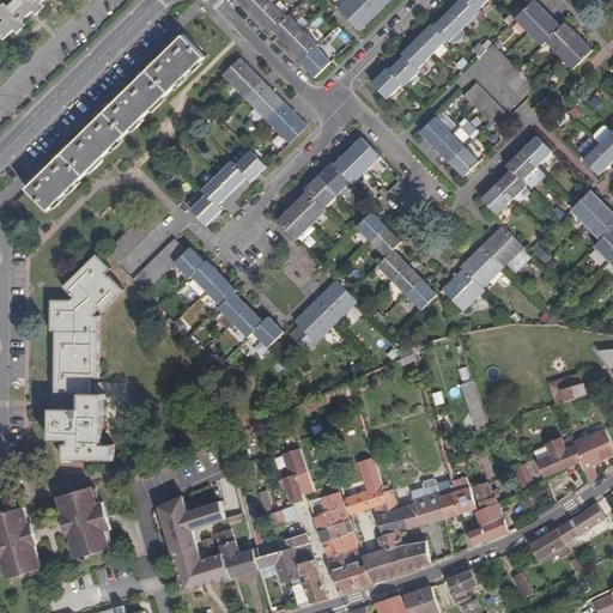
[(0,36),(4,40),(14,30),(18,34),(26,25),(23,22),(32,12),(36,16),(44,7),(42,4),(44,0),(14,0),(8,7),(5,4),(0,7),(0,14),(0,16),(0,36)]
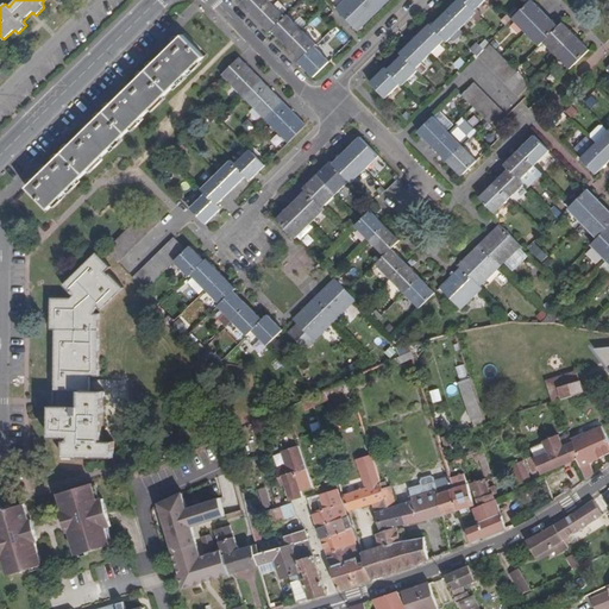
[(240,0),(243,1),(242,4),(270,32),(272,31),(301,61),(299,62),(314,77),(330,62),(315,46),(316,44),(288,16),(286,17),(269,0),(240,0)]
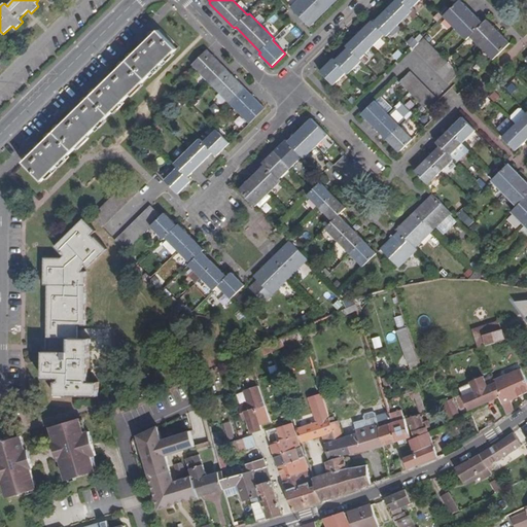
[(310,27),(337,0),(299,0),(291,7),(310,27)]
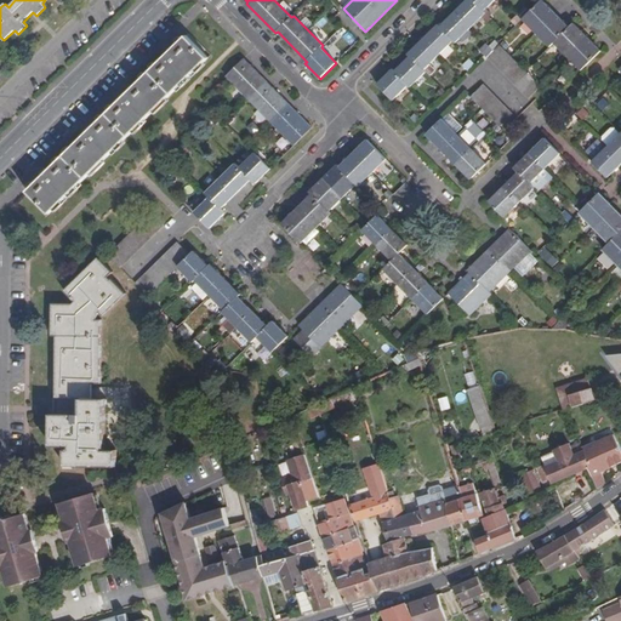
[(392,69),(377,84),(393,101),(409,86),(410,87),(427,72),(425,69),(454,41),(456,44),(486,13),(485,11),(495,0),(466,0),(440,27),(438,24),(408,53),(410,56),(396,72),(392,69)]
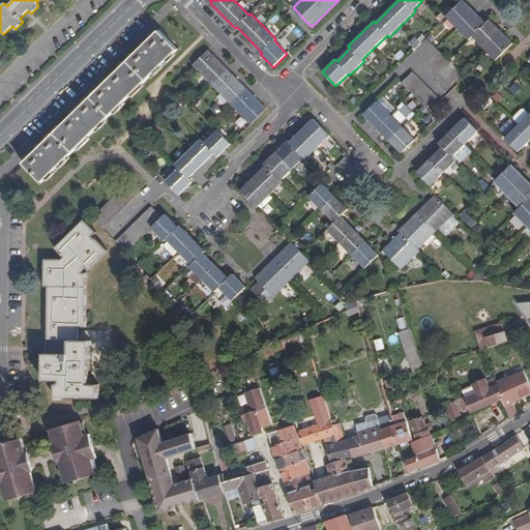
[(464,0),(462,0),(446,17),(470,40),(473,36),(497,60),(513,43),(490,20),(487,23),(464,0)]
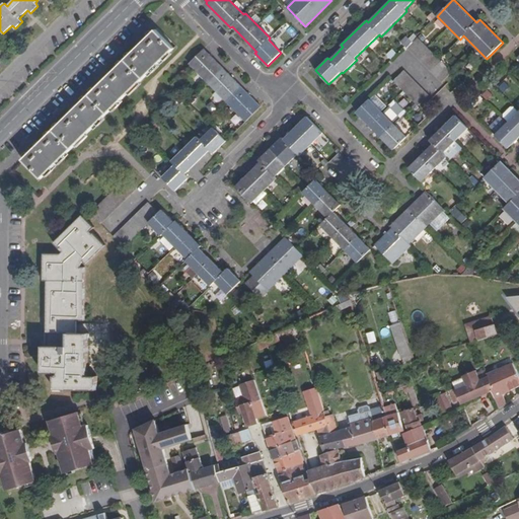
[(155,30),(23,160),(42,178),(173,49),(155,30)]
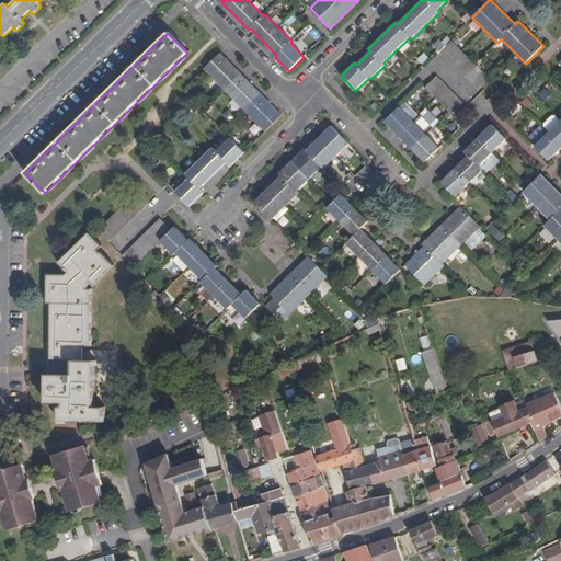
[(451,39),(439,52),(478,90),(490,78),(451,39)]
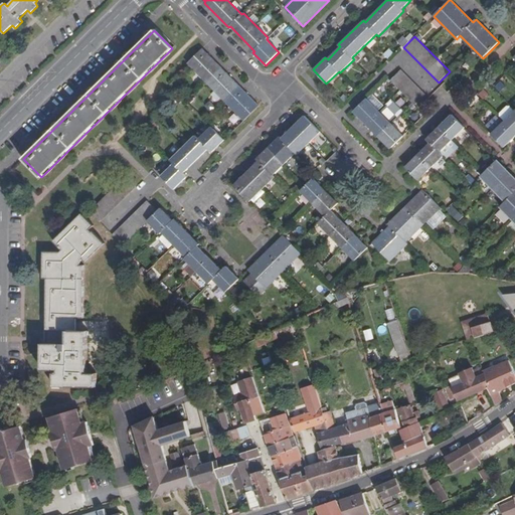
[(203,49),(188,64),(244,122),(259,106),(203,49)]
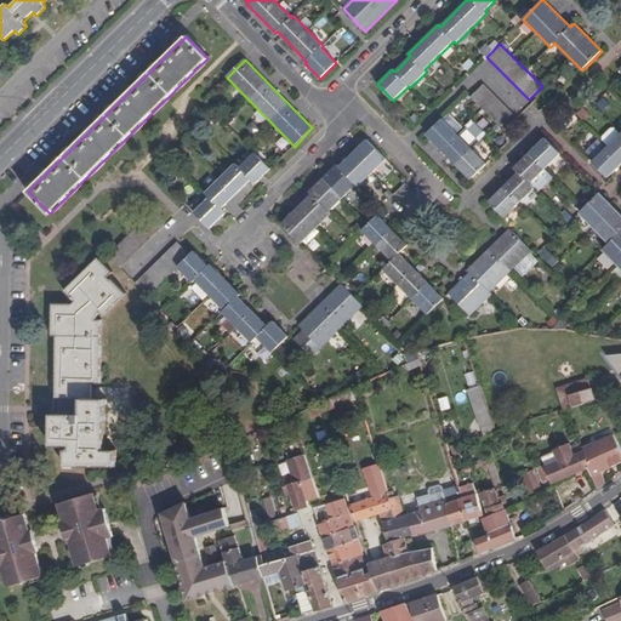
[(484,85),(472,97),(501,126),(513,114),(484,85)]
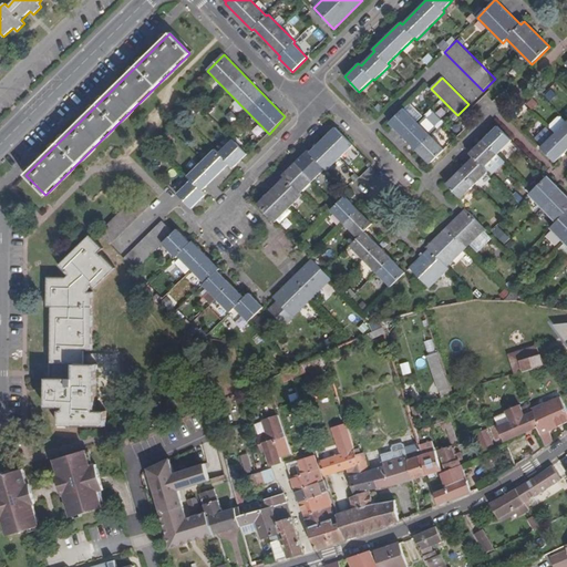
[(403,107),(389,123),(430,164),(444,150),(430,135),(436,127),(425,117),(419,123),(403,107)]
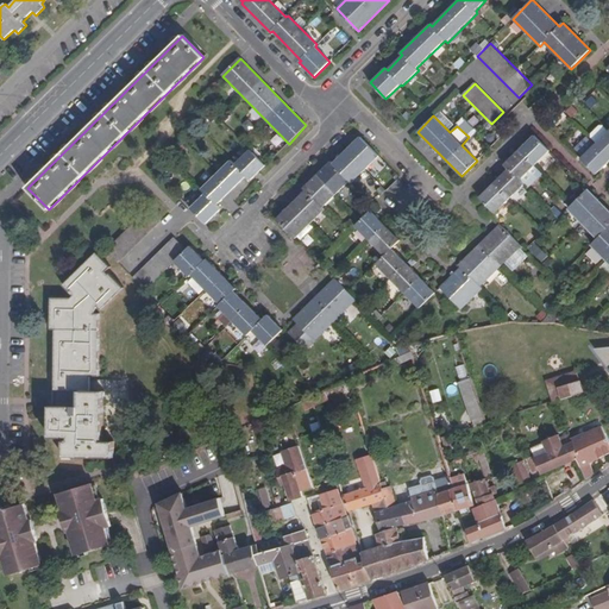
[(577,149),(584,156),(582,159),(597,175),(608,162),(608,127),(606,125),(602,125),(592,136),(592,138),(597,143),(595,145),(588,138),(577,149)]
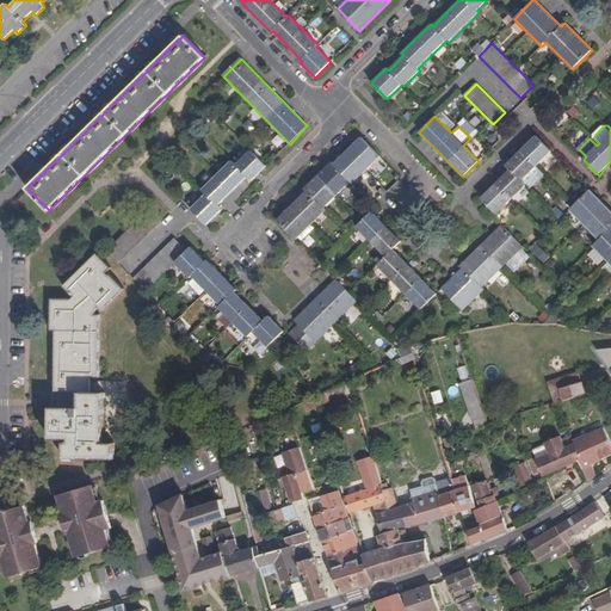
[(510,170),(481,198),(497,215),(526,185),(523,180),(551,152),(536,136),(506,165),(510,170)]
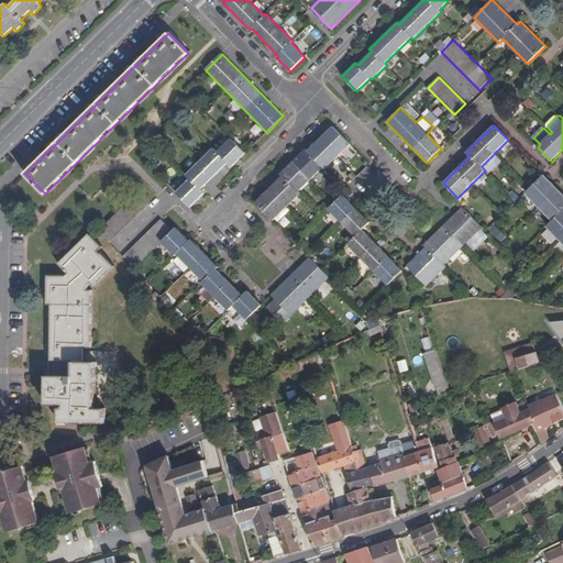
[(283,177),(256,203),(274,221),(301,194),(299,192),(323,168),(326,170),(351,144),(333,128),(308,152),(306,150),(280,175),(283,177)]
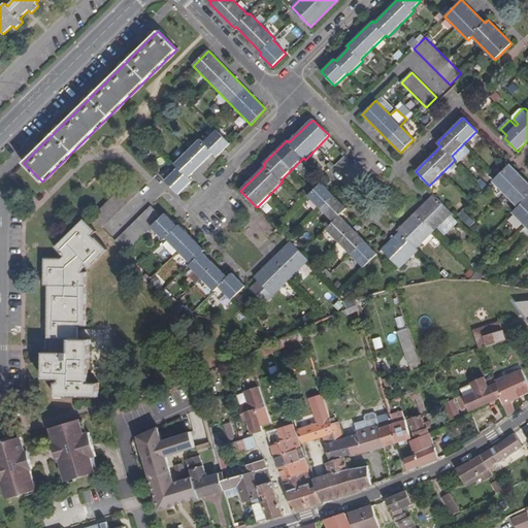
[(415,134),(419,127),(407,120),(402,128),(415,134)]
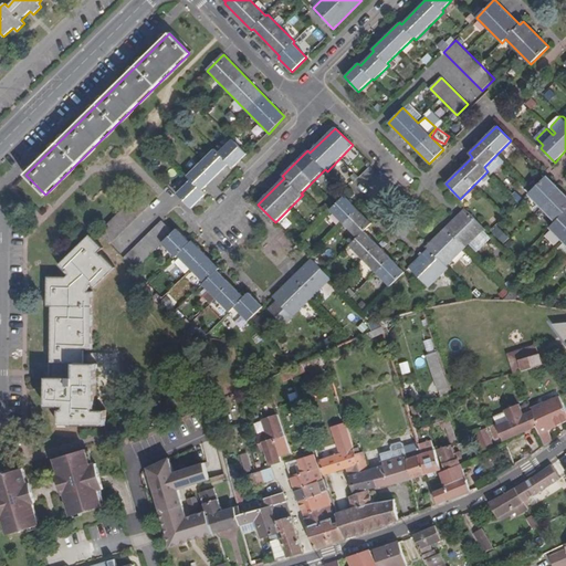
[(191,180),(177,194),(192,209),(206,195),(202,191),(229,165),(232,168),(247,154),(232,139),(219,153),(215,149),(188,177),(191,180)]
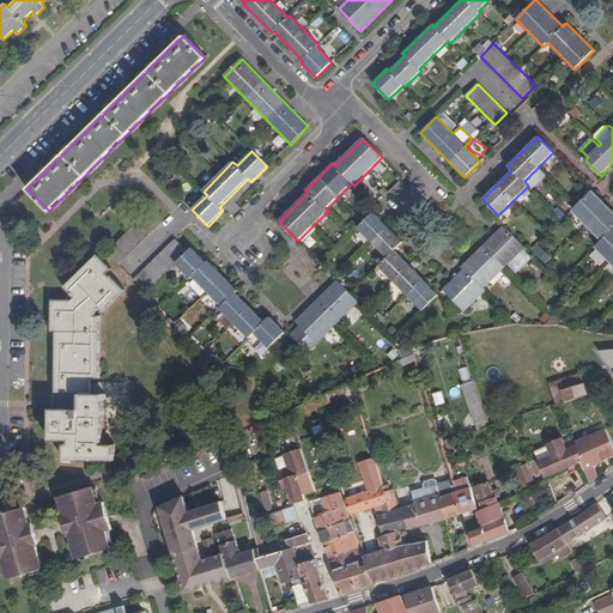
[(612,211),(593,190),(572,211),(601,241),(595,247),(598,249),(589,256),(600,267),(608,260),(612,265),(612,211)]
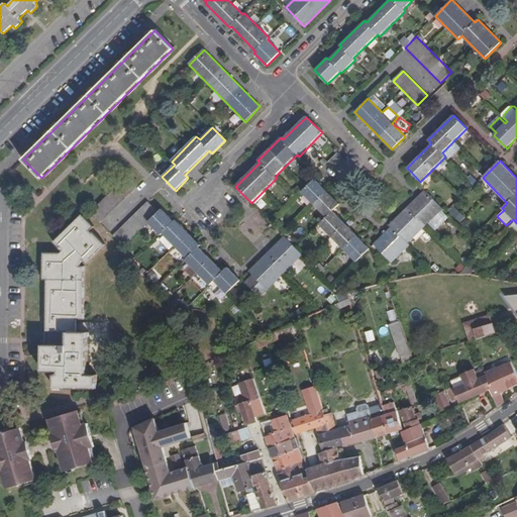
[(124,179),(91,213),(101,223),(135,189),(124,179)]
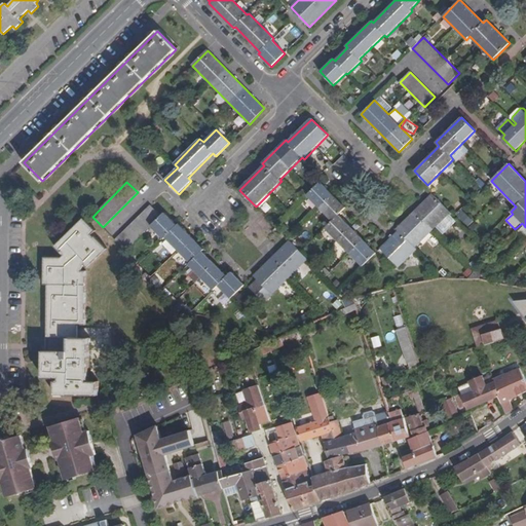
[(321,182),(307,195),(333,221),(325,229),(363,266),(376,253),(339,215),(345,208),(321,182)]
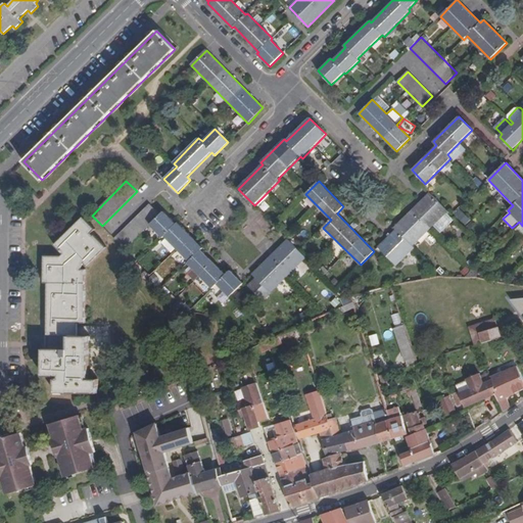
[(395,230),(378,247),(396,267),(415,248),(414,246),(448,212),(429,193),(393,228),(395,230)]
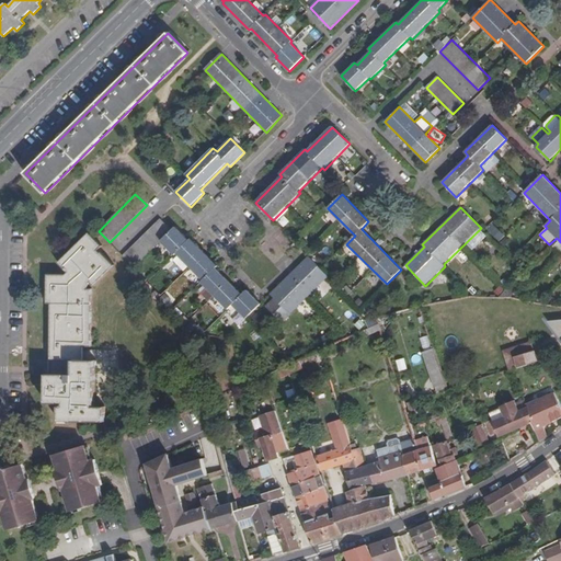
[(160,219),(123,255),(135,267),(160,242),(175,256),(176,254),(203,281),(201,284),(228,310),(232,306),(247,319),(261,304),(247,290),(242,295),(216,268),(218,266),(190,239),(189,240),(174,227),(171,230),(160,219)]
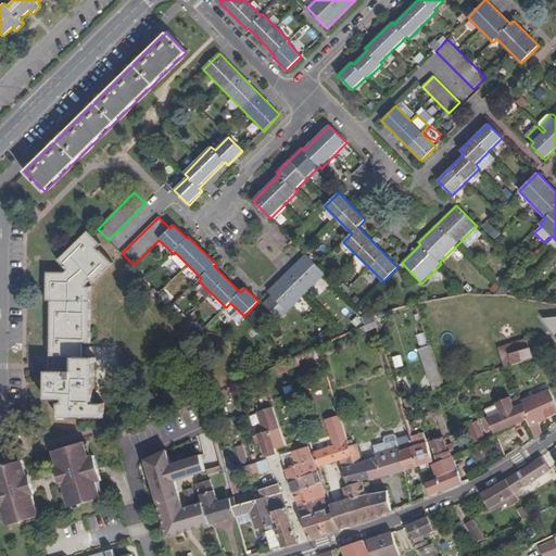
[(495,239),(501,234),(491,224),(485,229),(495,239)]
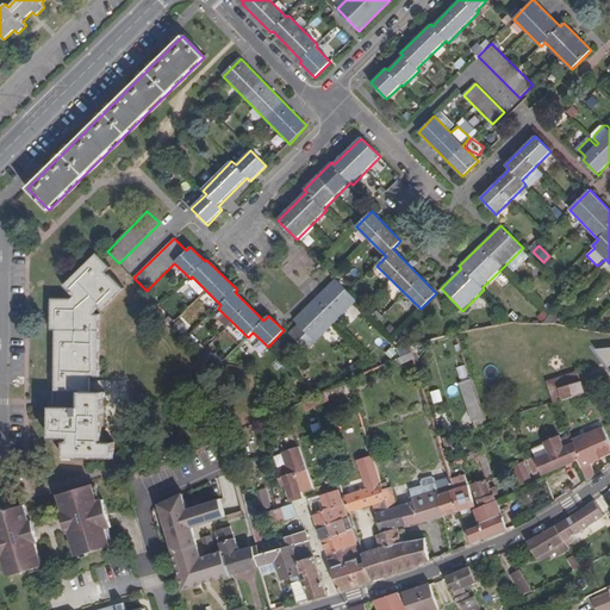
[(111,267),(98,253),(64,286),(73,297),(70,300),(51,299),(51,331),(55,331),(55,392),(79,393),(79,408),(50,408),(50,439),(70,439),(70,442),(64,443),(64,459),(114,459),(113,443),(105,442),(105,381),(91,381),(91,378),(99,377),(100,315),(95,313),(98,307),(101,310),(124,288),(111,274),(109,275),(106,272),(111,267)]
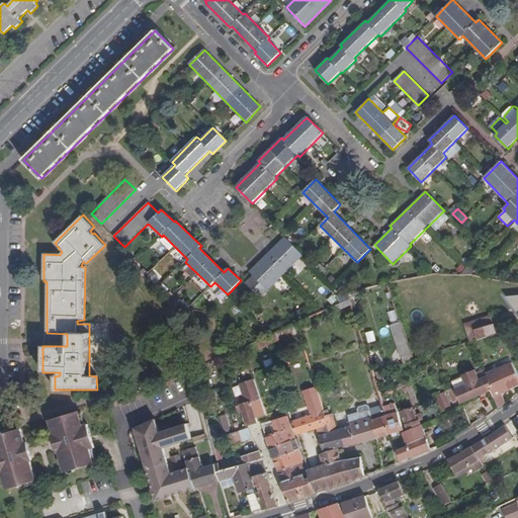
[(253,276),(246,282),(262,298),(270,291),(268,290),(303,256),(284,237),(249,272),(253,276)]
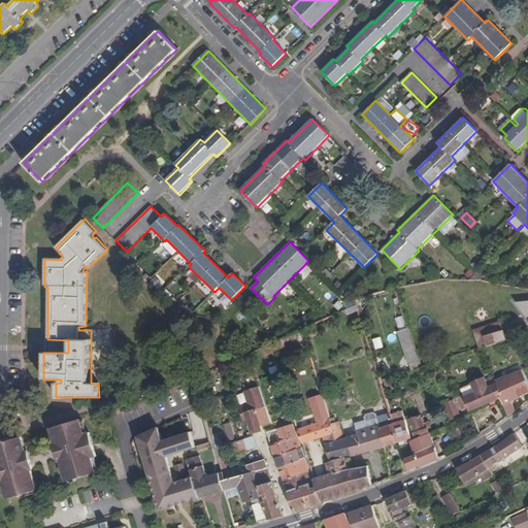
[(480,269),(469,279),(477,279),(484,273),(480,269)]
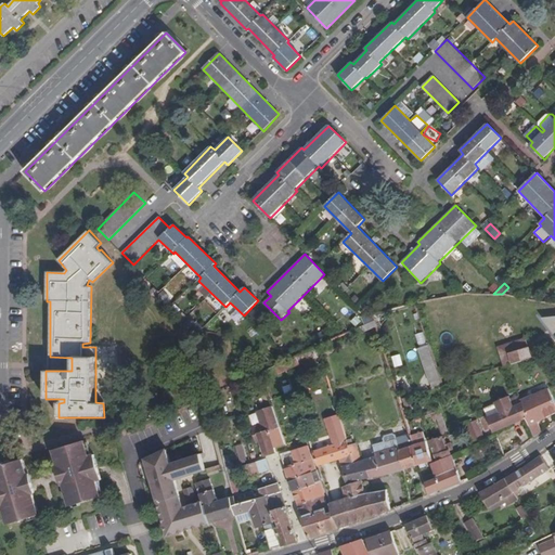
[(260,323),(265,319),(256,309),(250,314),(260,323)]
